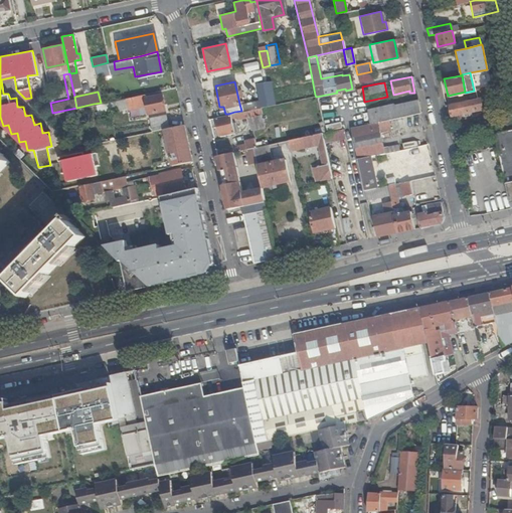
[(144,97),(144,94),(124,98),(126,107),(127,109),(146,105),(148,112),(164,109),(160,94),(144,97)]
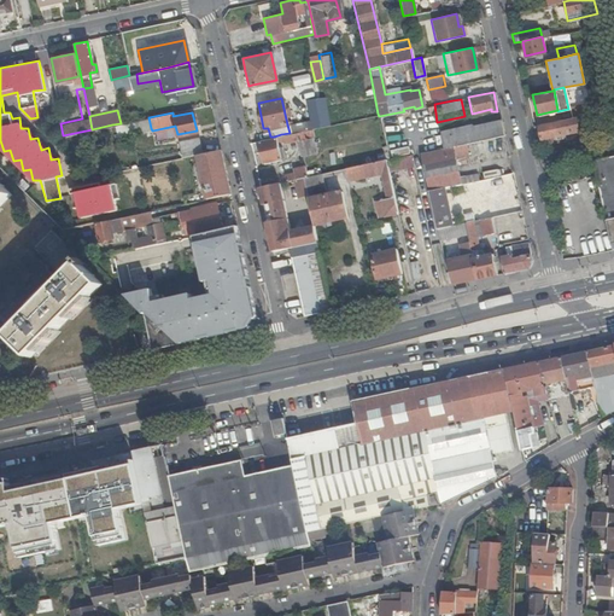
[(537,125),(539,139),(555,135),(557,134),(561,134),(594,127),(591,112),(577,116),(563,118),(560,120),(537,125)]
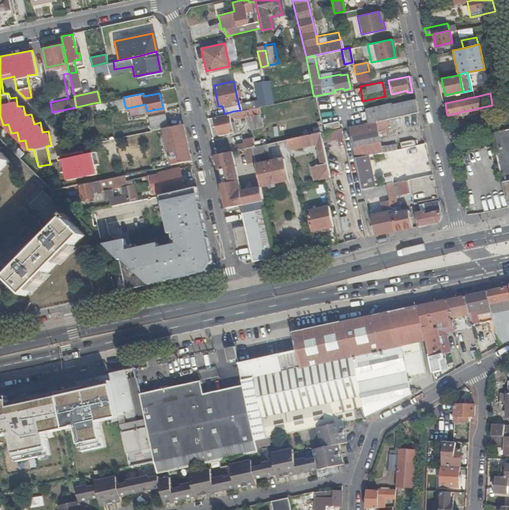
[(100,102),(93,103),(95,112),(125,106),(123,97),(100,102)]
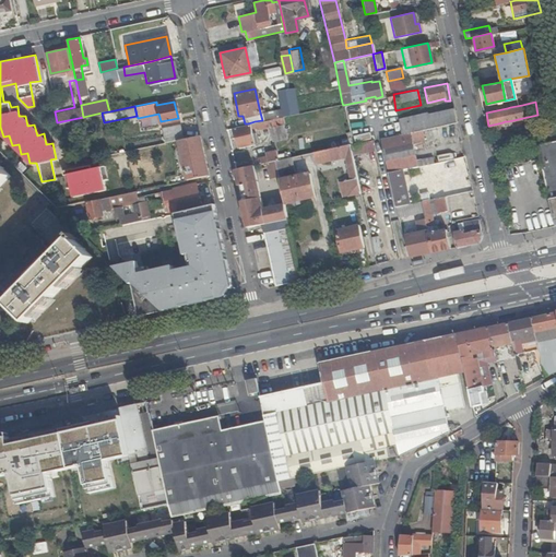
[(262,120),(281,116),(279,108),(260,113),(262,120)]
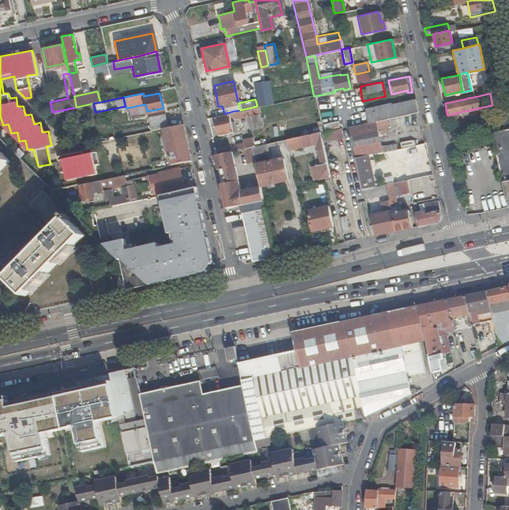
[(393,117),(416,112),(414,99),(390,104),(393,117)]
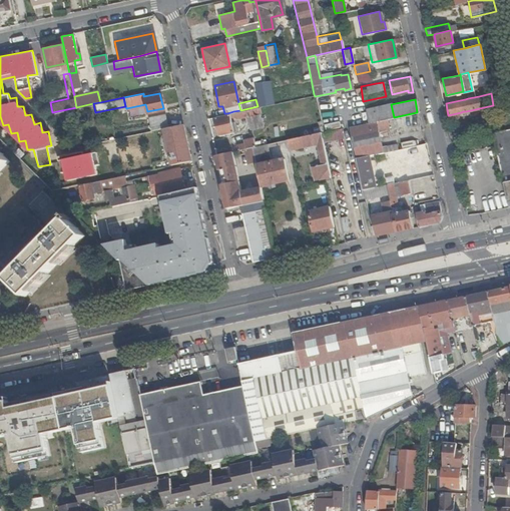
[(385,119),(394,117),(391,104),(391,102),(365,108),(367,122),(385,119)]
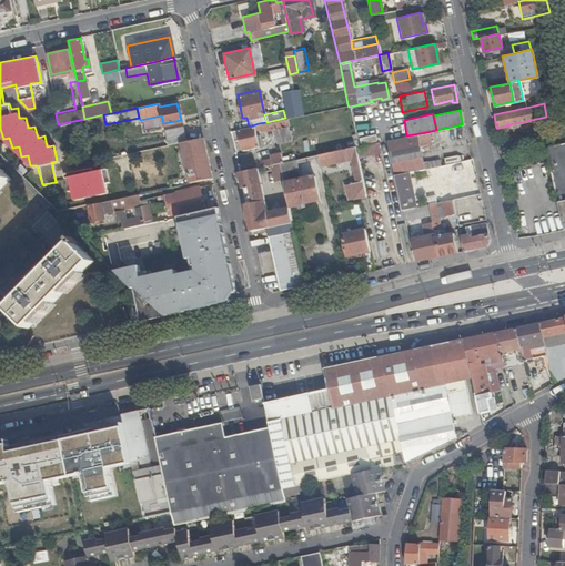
[(286,124),(285,118),(266,122),(259,123),(260,130),(272,128),(285,124),(286,124)]
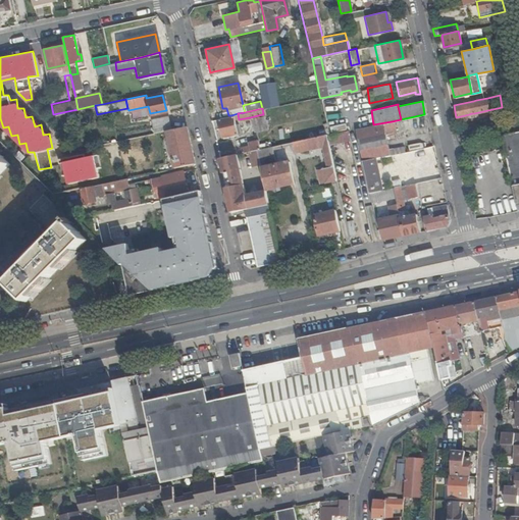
[(265,128),(262,114),(250,117),(252,132),(265,128)]
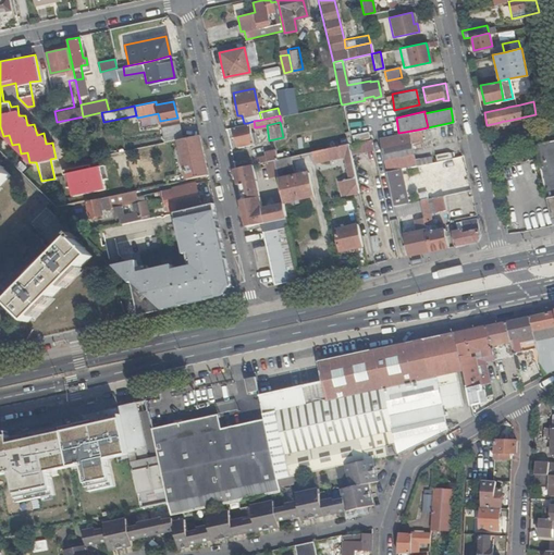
[(244,123),(231,126),(235,147),(251,143),(251,142),(250,137),(247,123),(244,123)]
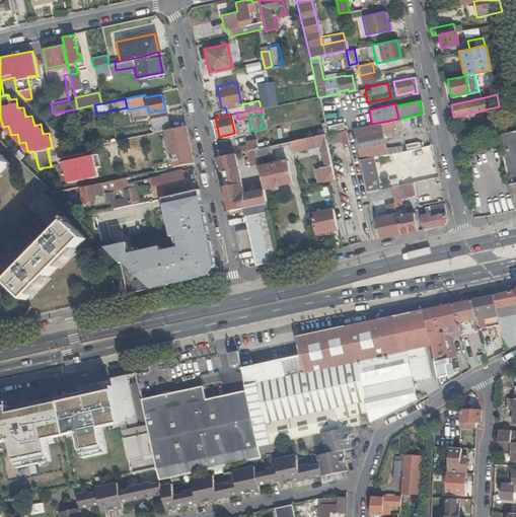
[(149,119),(152,131),(156,130),(163,129),(168,128),(166,116),(149,119)]
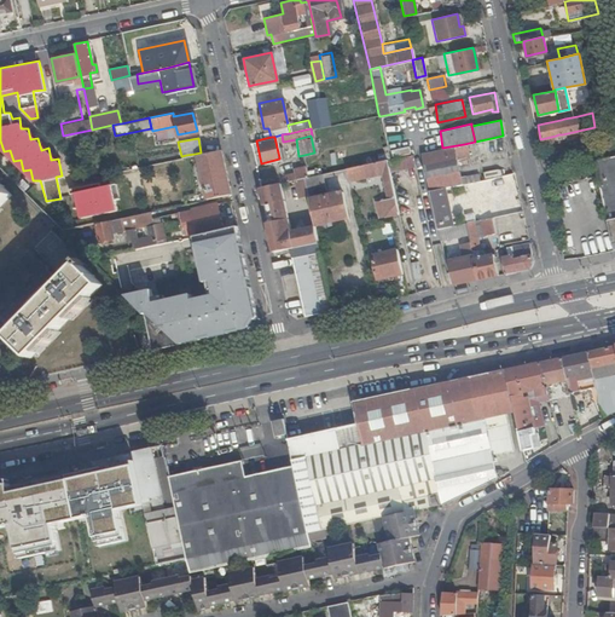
[(419,153),(428,190),(442,188),(459,184),(456,165),(453,157),(465,155),(466,154),(464,144),(442,148),(419,153)]
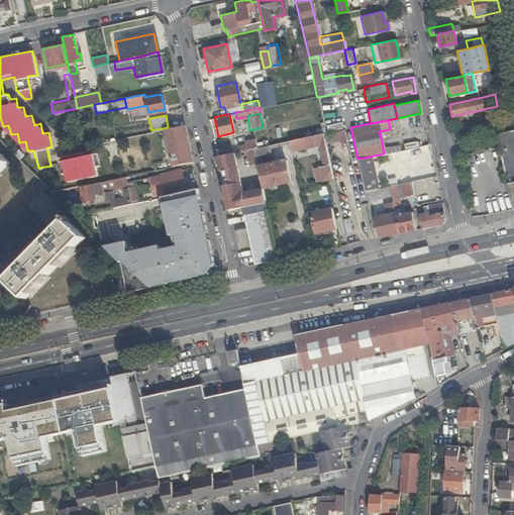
[(163,161),(164,168),(191,162),(183,124),(168,127),(163,128),(169,160),(163,161)]
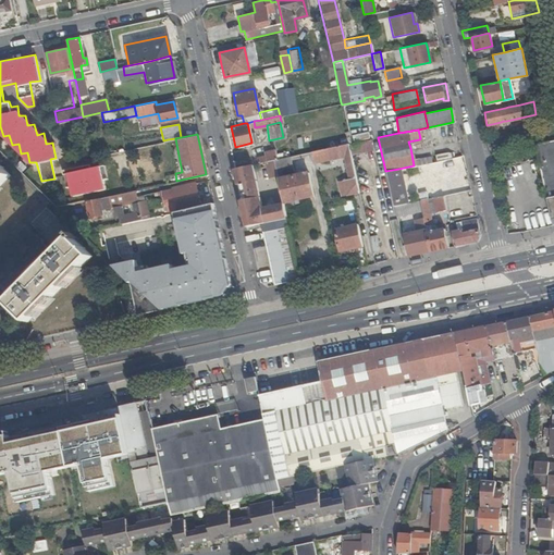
[(553,138),(542,142),(553,198),(553,138)]
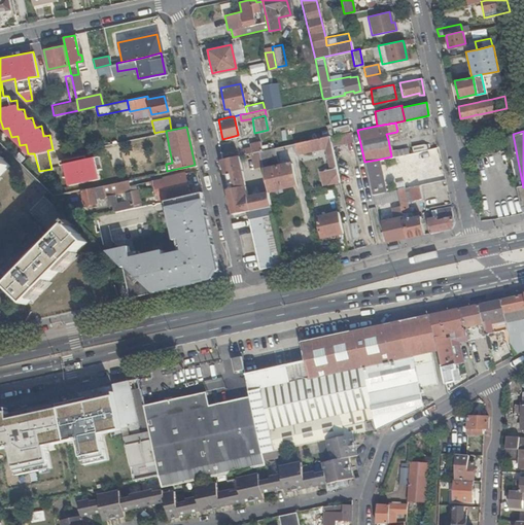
[(386,134),(388,140),(397,138),(396,132),(386,134)]
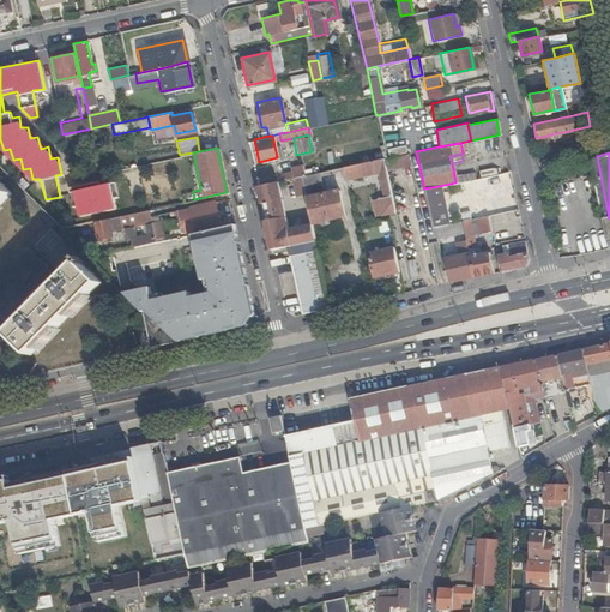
[(607,247),(609,246),(609,219),(597,156),(587,157),(591,173),(601,220),(607,247)]
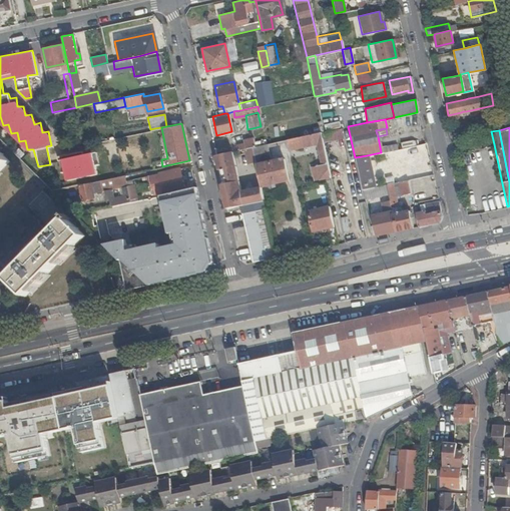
[(319,131),(285,139),(287,149),(316,142),(321,163),(310,165),(312,178),(329,175),(319,131)]
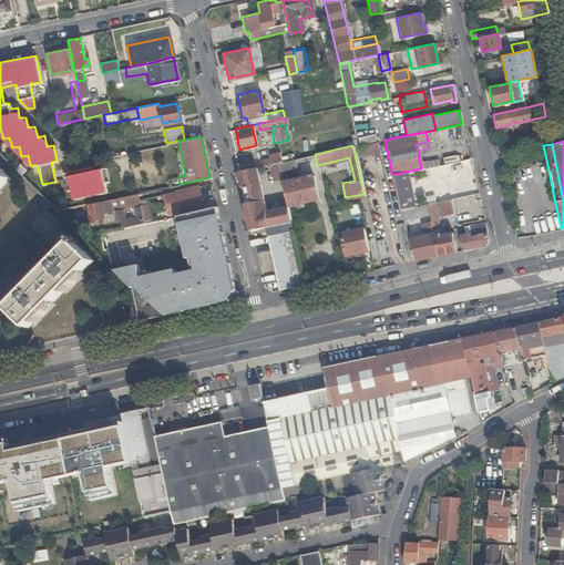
[(259,160),(262,165),(277,162),(280,162),(278,152),(267,154),(267,157),(259,160)]
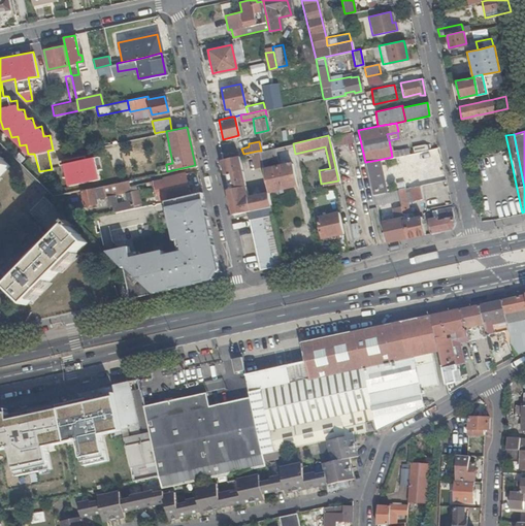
[(393,150),(394,156),(407,153),(405,146),(393,150)]
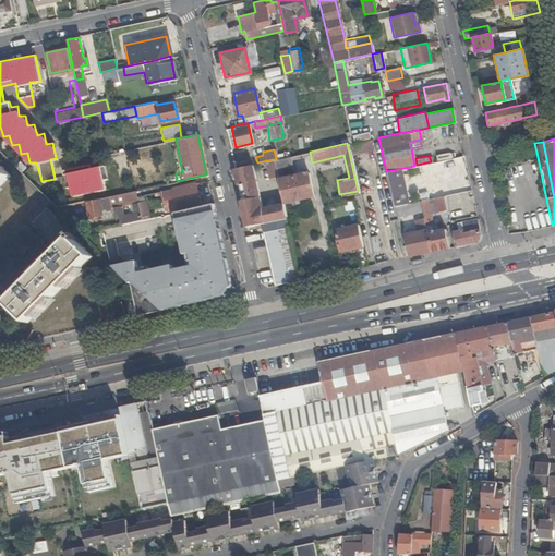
[(276,159),(273,159),(276,174),(291,171),(289,156),(276,159)]
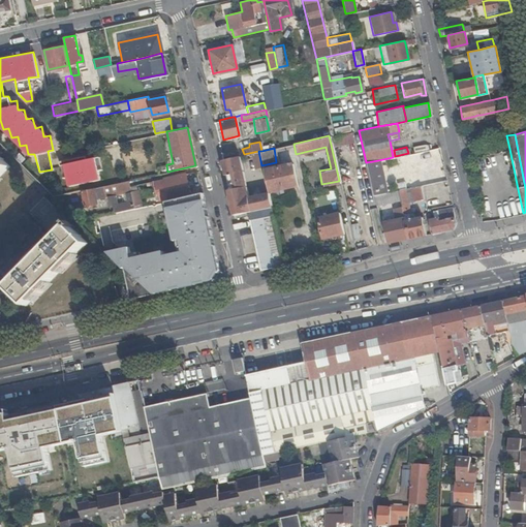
[(84,155),(62,159),(67,185),(97,179),(93,157),(84,159),(84,155)]
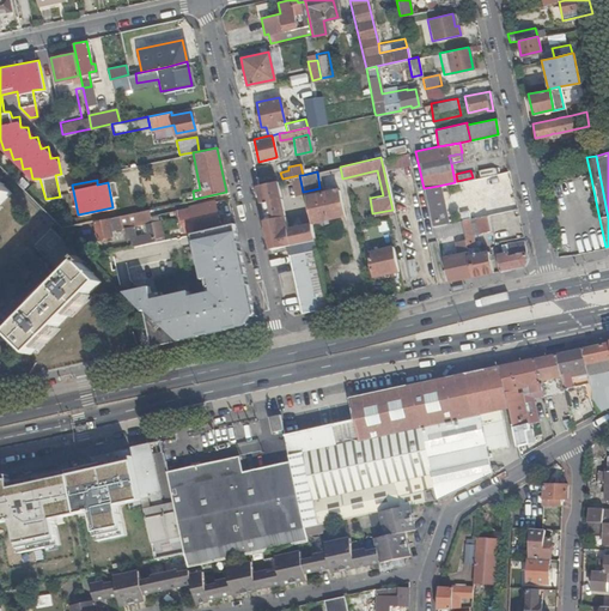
[(255,185),(269,249),(312,240),(309,223),(285,228),(275,181),(255,185)]
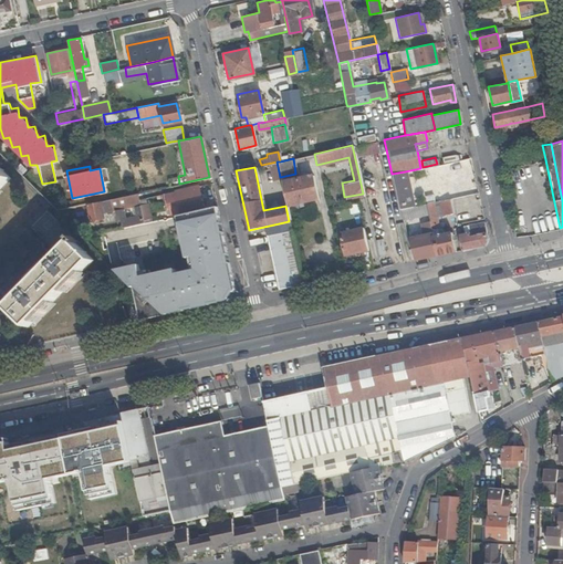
[(392,174),(398,209),(412,206),(405,179),(407,179),(405,171),(392,174)]
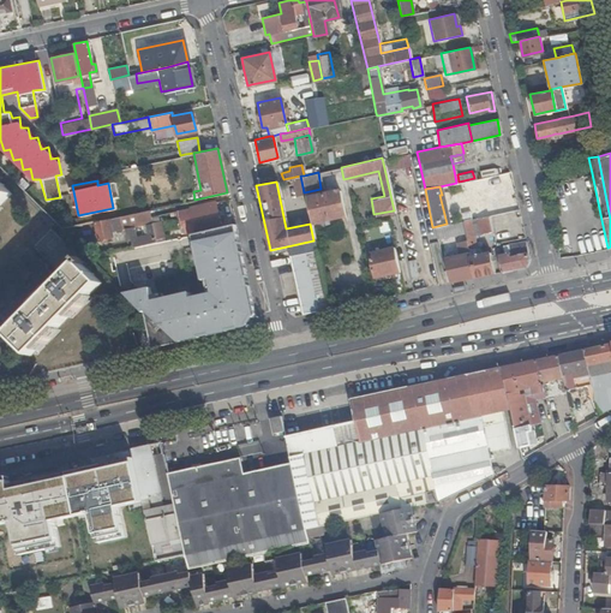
[(305,197),(310,222),(343,215),(337,189),(305,197)]
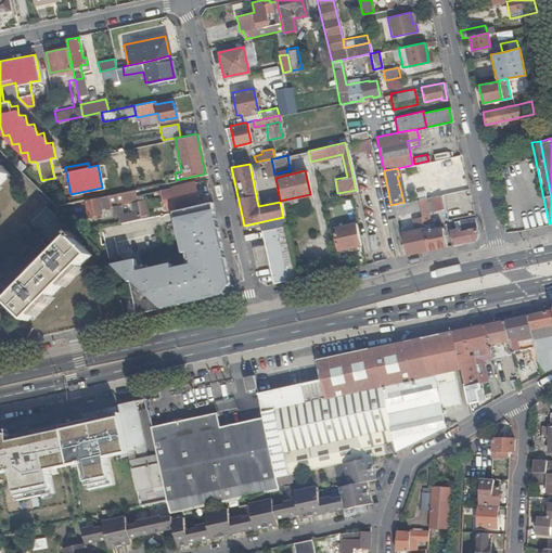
[(192,181),(167,187),(168,190),(170,189),(174,204),(161,207),(162,213),(172,209),(177,208),(177,206),(196,201),(192,181)]
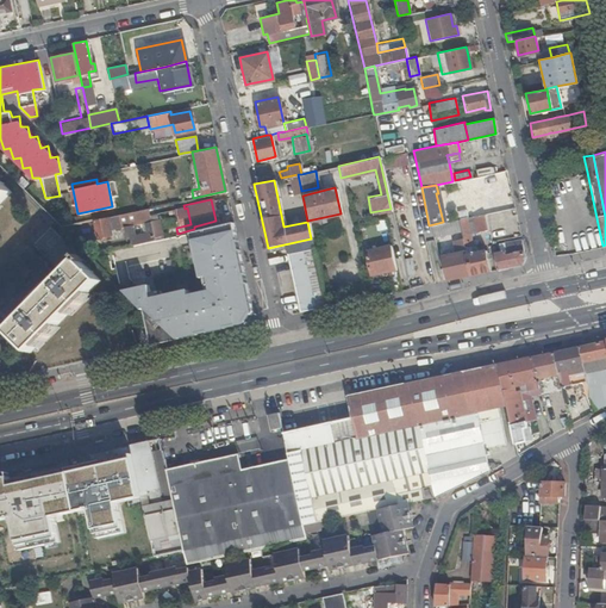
[(127,236),(130,244),(152,239),(151,230),(132,235),(130,224),(149,219),(147,213),(145,208),(93,219),(97,237),(110,234),(108,229),(122,227),(124,237),(127,236)]
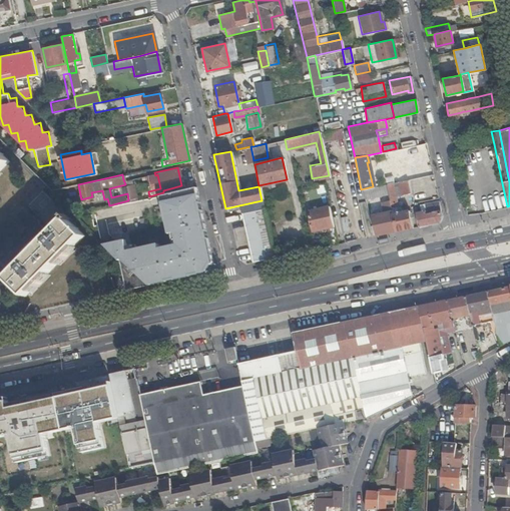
[(383,177),(384,184),(391,182),(392,182),(390,175),(383,177)]
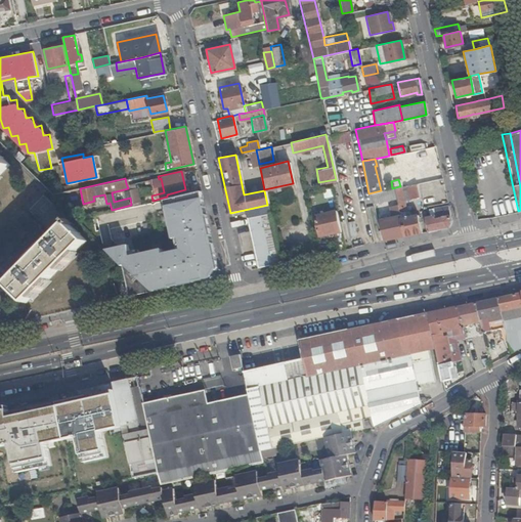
[(408,199),(419,197),(416,183),(405,185),(408,199)]
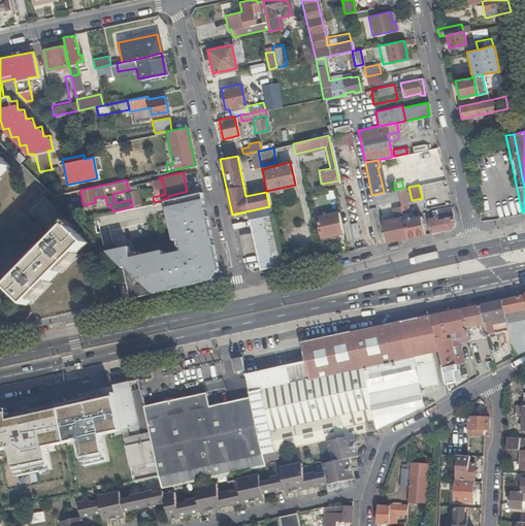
[(405,201),(412,200),(408,187),(403,188),(402,188),(405,201)]
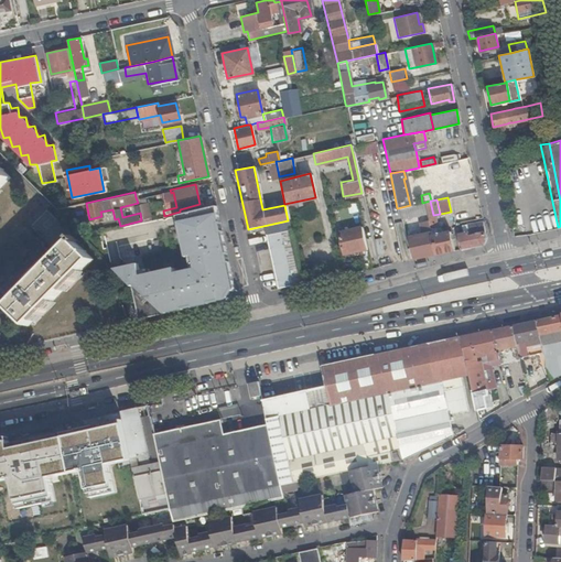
[(427,220),(433,254),(452,250),(449,231),(448,231),(441,233),(440,230),(435,231),(433,215),(430,201),(422,203),(427,220)]
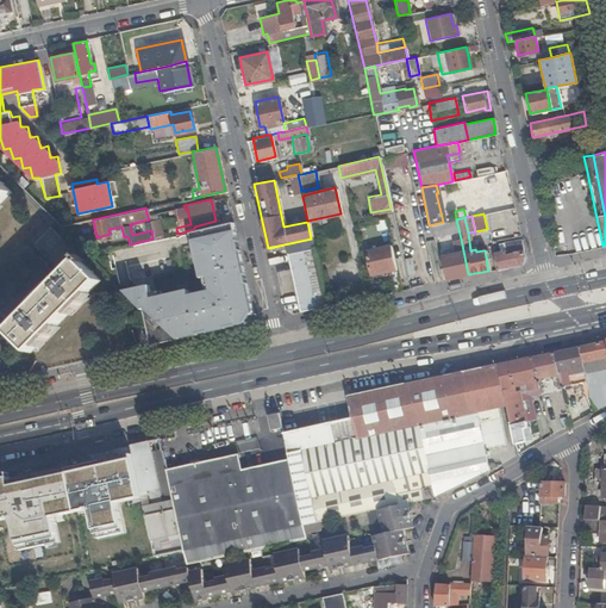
[(567,254),(603,246),(597,218),(561,225),(567,254)]
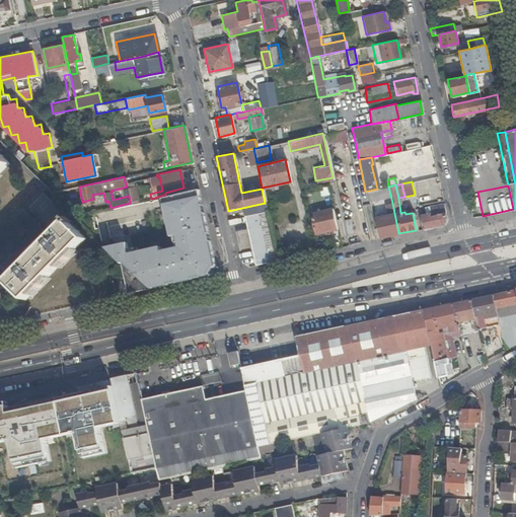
[(383,188),(386,204),(392,203),(388,187),(383,188)]
